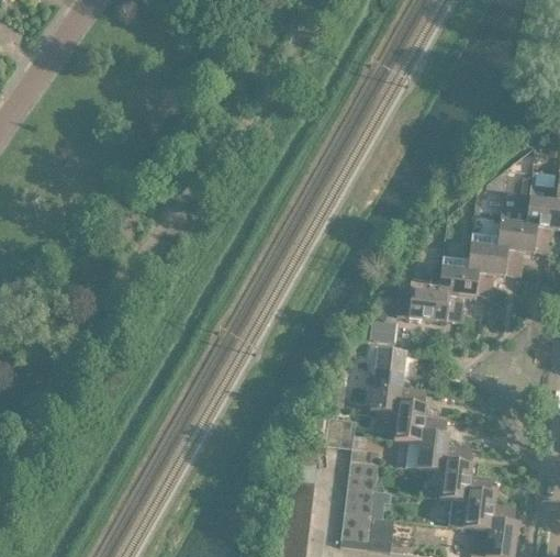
[(559,129),(552,127),(550,154),(559,155),(559,129)]
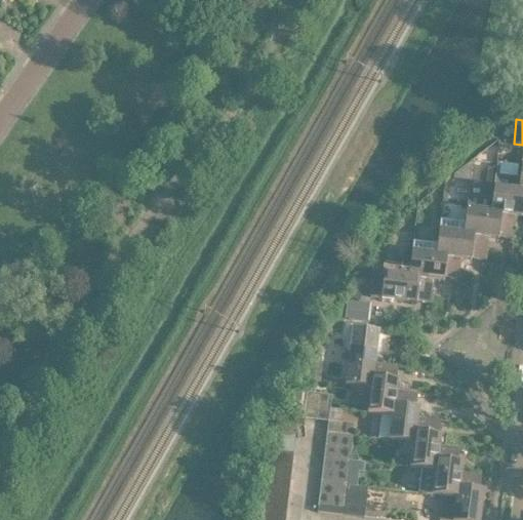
[(496,165),(487,164),(484,186),(493,187),(496,165)]
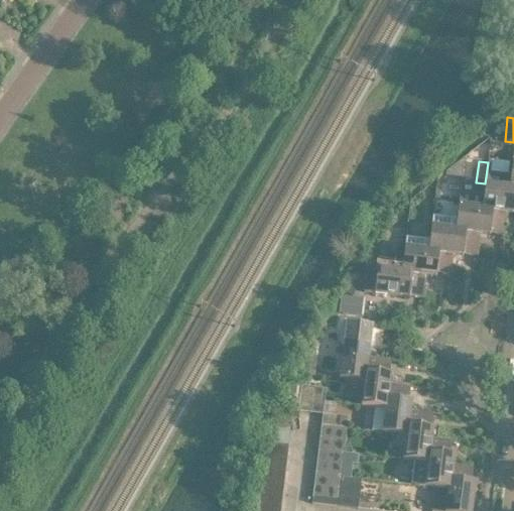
[(448,172),(445,168),(436,175),(442,182),(447,178),(448,172)]
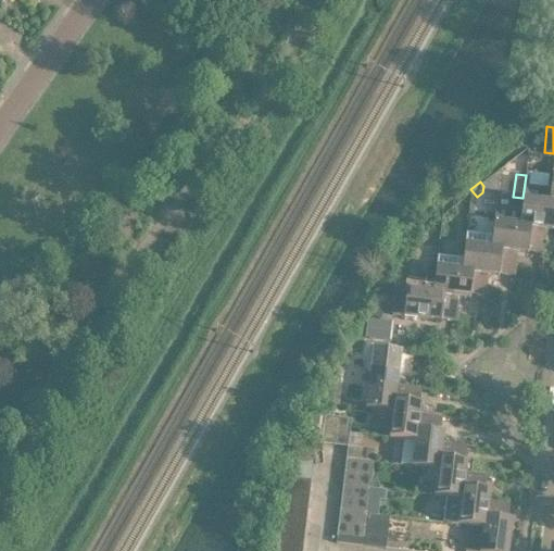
[(531,224),(546,226),(553,227),(553,199),(549,199),(551,185),(526,182),(524,195),(523,208),(520,222),(531,223),(531,224)]
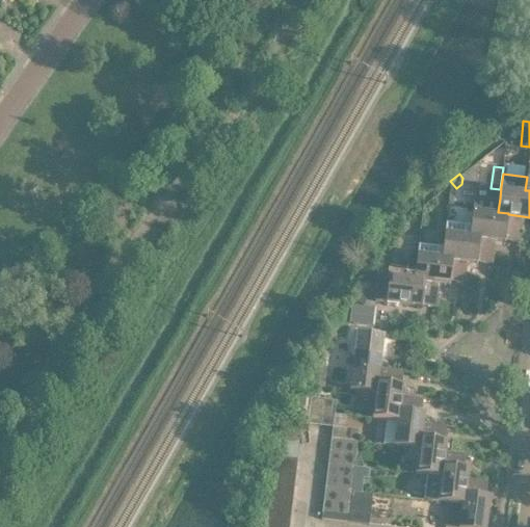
[(521,230),(523,216),(508,214),(508,213),(498,212),(500,199),(474,195),(471,221),(470,234),(480,235),(480,236),(494,238),(505,239),(505,238),(520,240),(521,230)]
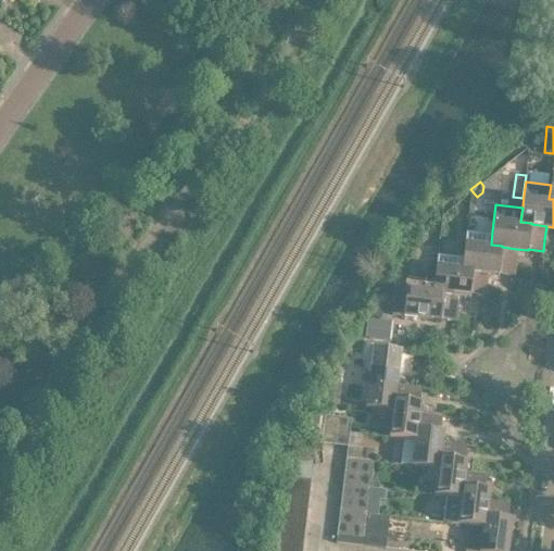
[(477,271),(487,272),(499,273),(499,272),(514,274),(516,249),(502,247),(502,246),(491,245),(492,232),(467,229),(464,255),(462,267),(473,268),(473,271),(477,271)]
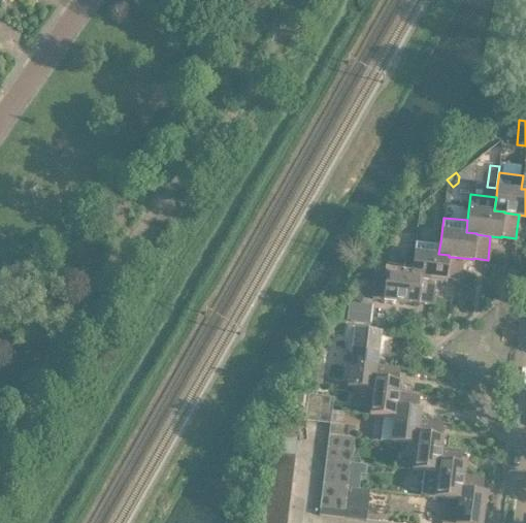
[(414,250),(413,264),(411,276),(422,278),(421,279),(434,280),(446,282),(447,278),(460,279),(462,258),(453,257),(449,257),(449,255),(438,254),(440,242),(417,239),(416,250),(414,250)]
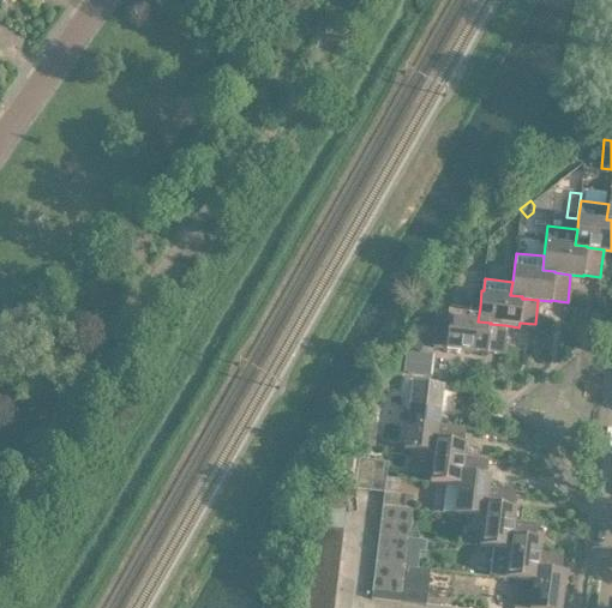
[(490,324),(491,323),(478,321),(480,307),(451,304),(450,317),(437,314),(436,324),(435,342),(447,343),(447,345),(487,351),(487,349),(503,351),(505,325),(490,324)]
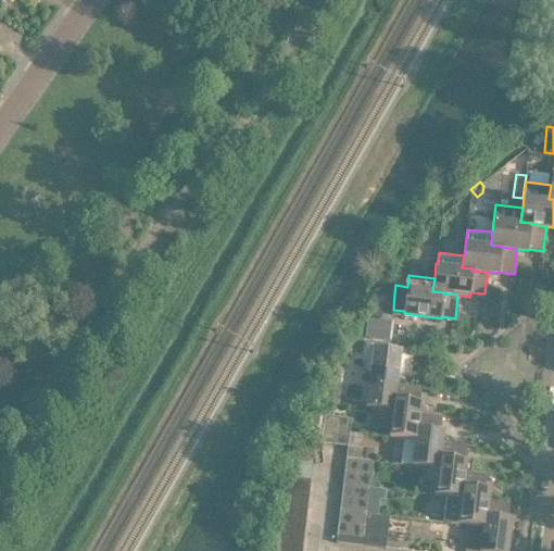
[(379,299),(376,305),(373,312),(380,315),(386,302),(379,299)]
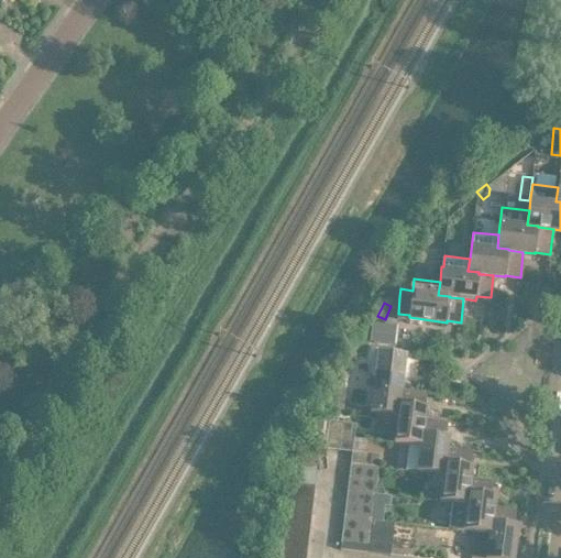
[(370,338),(395,341),(397,323),(373,318),(370,338)]
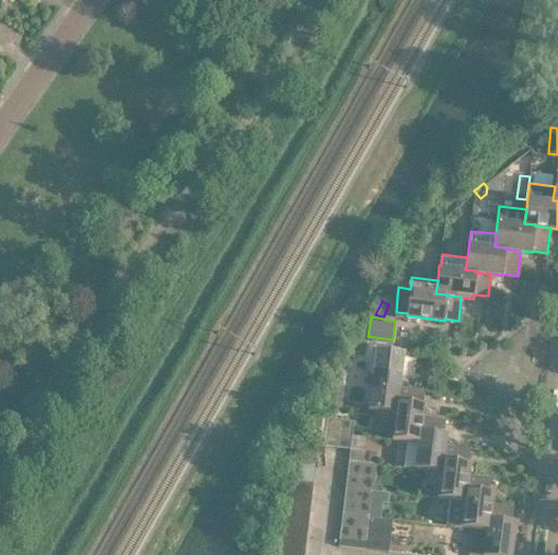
[(403,368),(405,347),(390,345),(387,366),(403,368)]
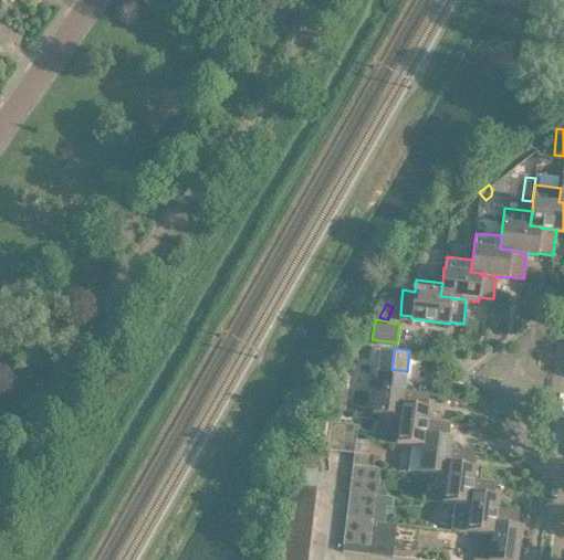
[(404,390),(405,377),(377,374),(373,412),(398,415),(399,415),(400,404),(403,404),(404,390)]
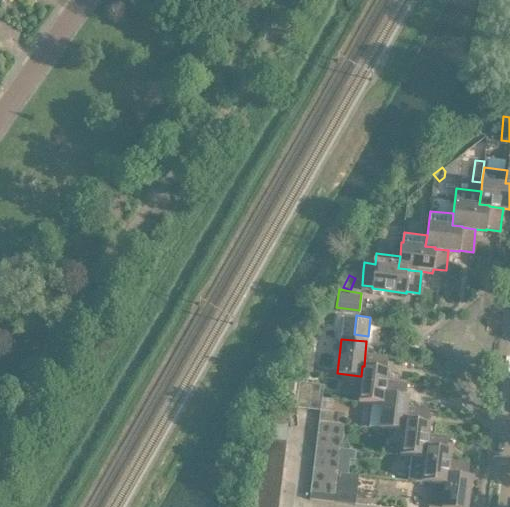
[(304,369),(299,379),(311,381),(312,369),(313,369),(316,342),(308,341),(308,348),(302,347),(300,358),(297,358),(295,368),(304,369)]
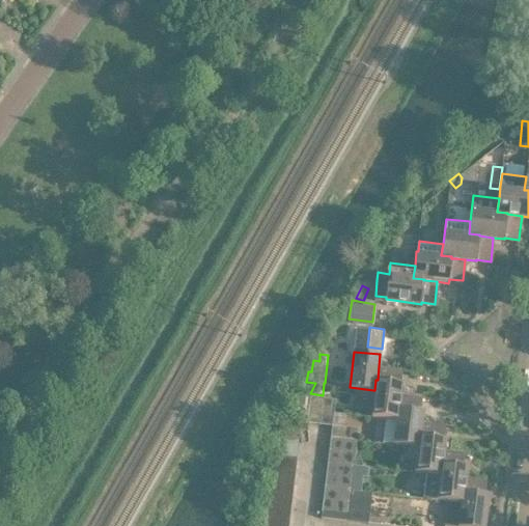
[(371,409),(371,414),(390,416),(396,417),(397,417),(398,407),(399,408),(399,402),(400,393),(400,392),(402,383),(400,383),(402,369),(379,366),(378,380),(376,380),(374,390),(373,390),(373,396),(371,409)]
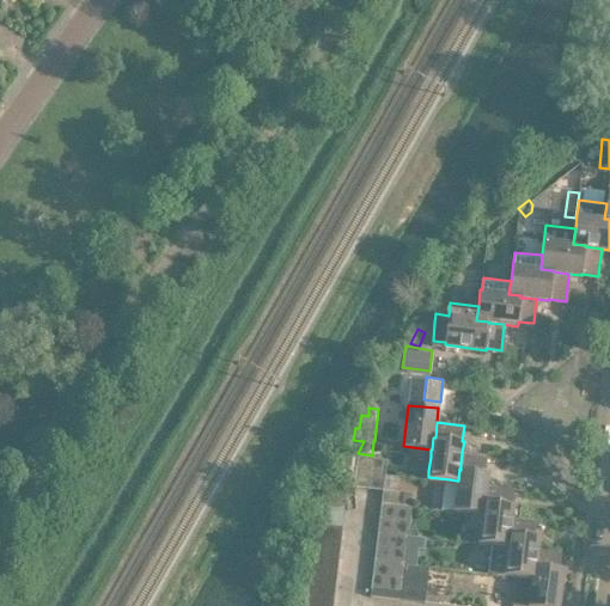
[(353,483),(358,453),(343,451),(340,482),(347,483),(353,483)]
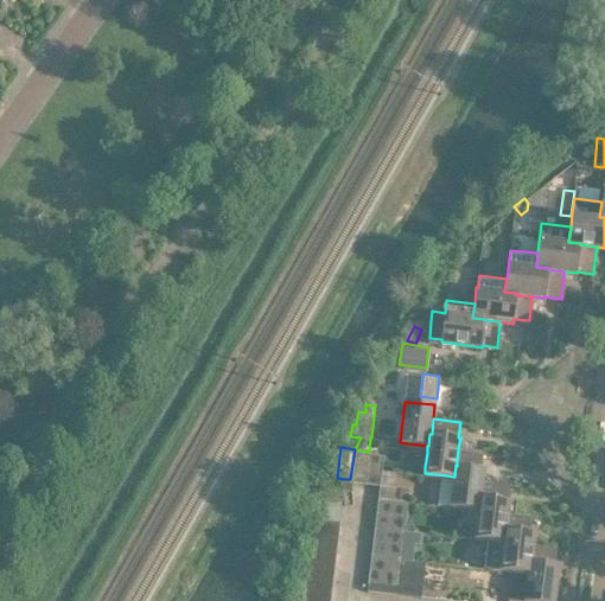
[(350,479),(364,481),(369,452),(355,449),(350,479)]
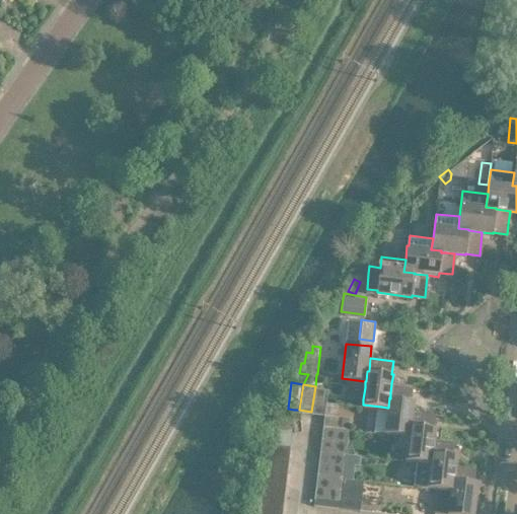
[(387,408),(384,432),(408,435),(409,435),(410,425),(411,425),(412,420),(413,411),(414,400),(411,400),(412,387),(391,384),(390,392),(390,398),(389,397),(388,408),(387,408)]
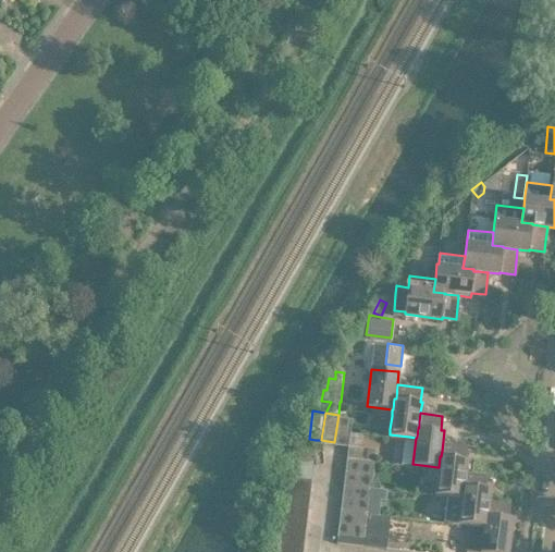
[(334,442),(348,444),(352,416),(338,415),(334,442)]
